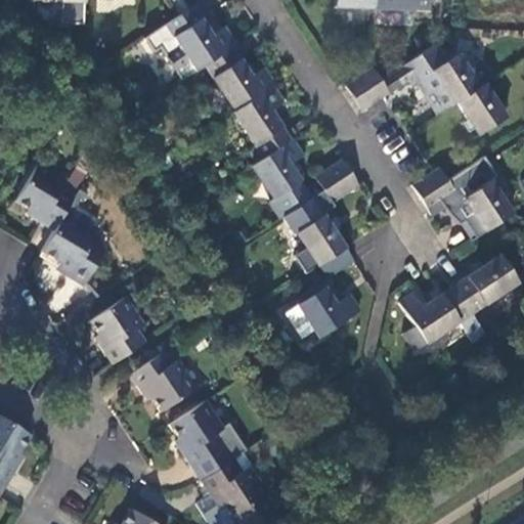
[(83,25),(84,0),(30,0),(30,1),(62,2),(62,25),(83,25)]
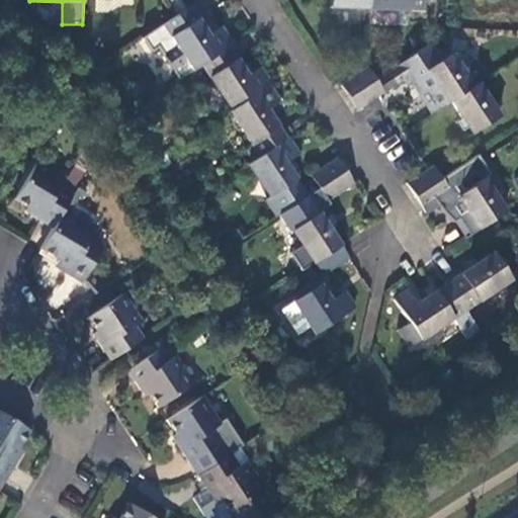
[(368,9),(368,0),(328,0),(329,8),(368,9)]
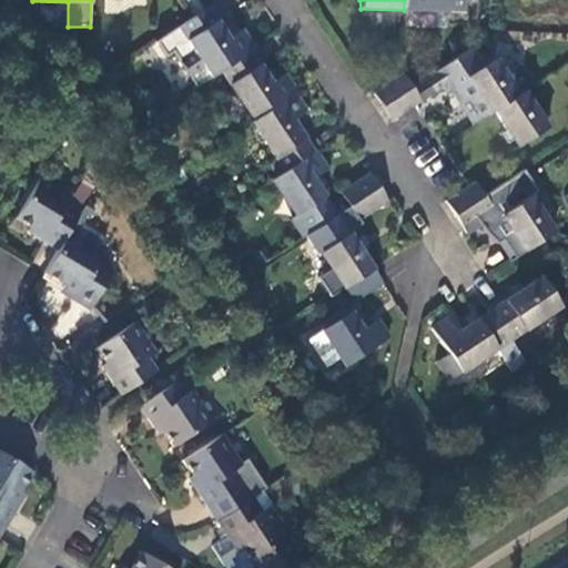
[(404,0),(404,10),(465,13),(465,0),(404,0)]
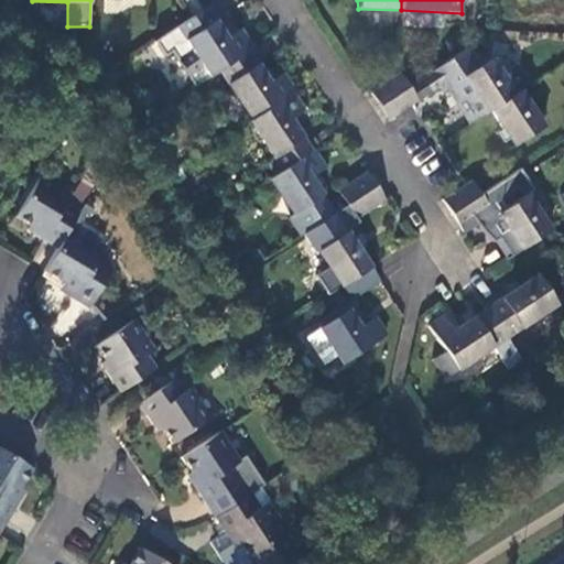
[(228,39),(206,8),(155,42),(165,57),(172,52),(196,87),(219,72),(249,52),(253,49),(242,31),(228,39)]
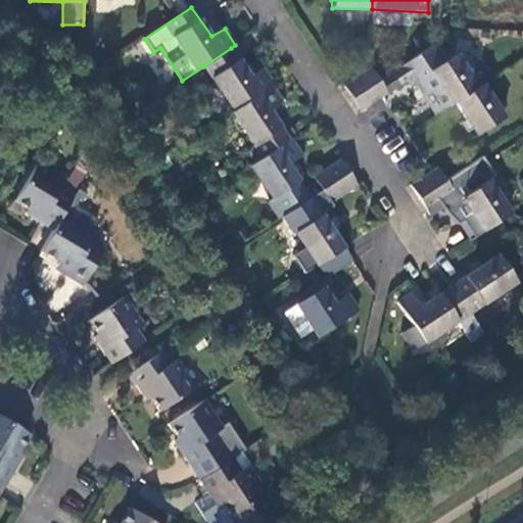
[(434,116),(453,104),(478,88),(464,67),(456,54),(446,60),(435,43),(379,81),(387,94),(410,79),(413,84),(418,81),(424,95),(421,96),(434,116)]
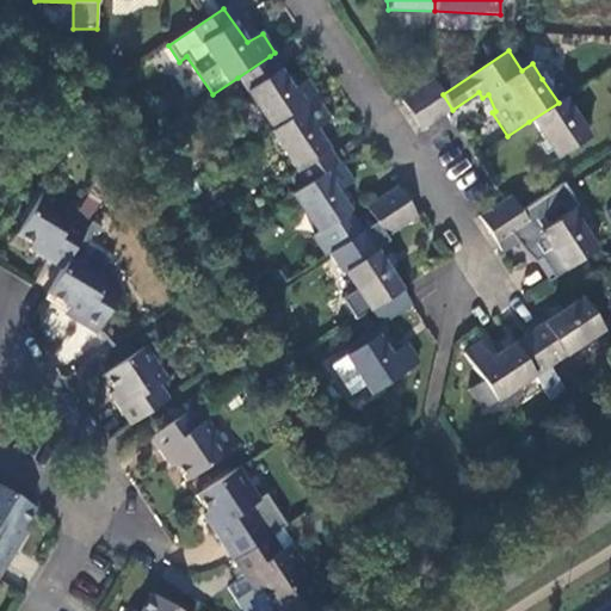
[(318,100),(320,99),(306,79),(291,87),(270,56),(238,78),(275,130),(318,100)]
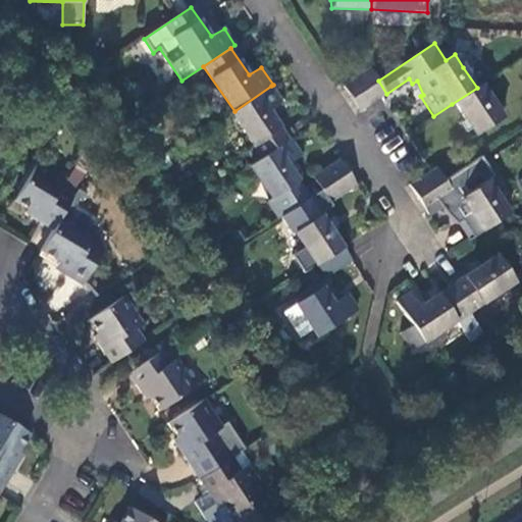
[(481,85),(490,79),(477,58),(463,67),(477,88),(481,85)]
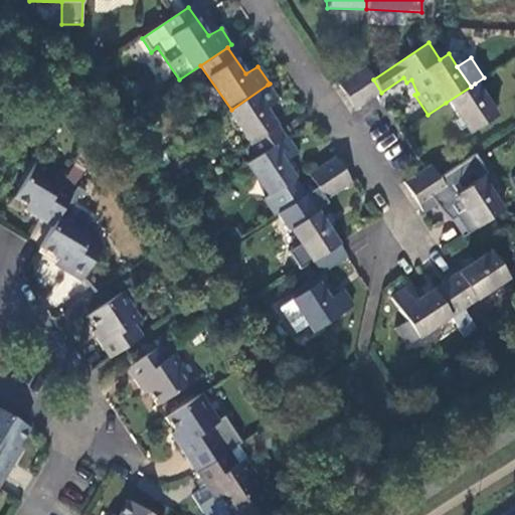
[(364,65),(338,83),(347,97),(373,79),(364,65)]
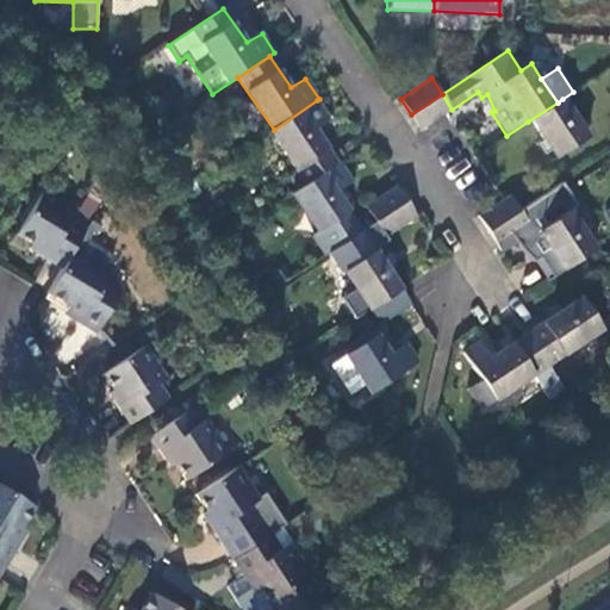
[(442,94),(411,114),(422,131),(452,110),(442,94)]
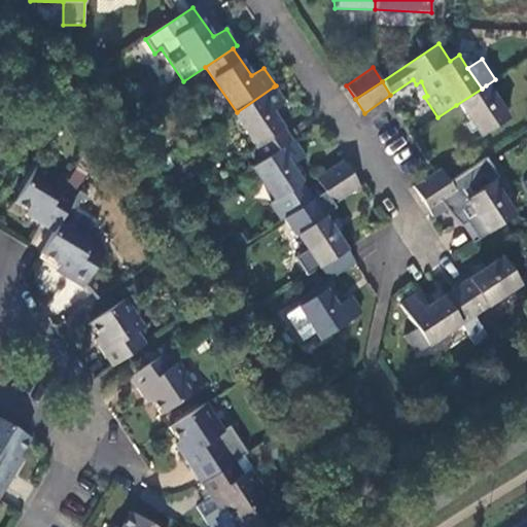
[(421,81),(416,84),(424,97),(427,96),(421,81)]
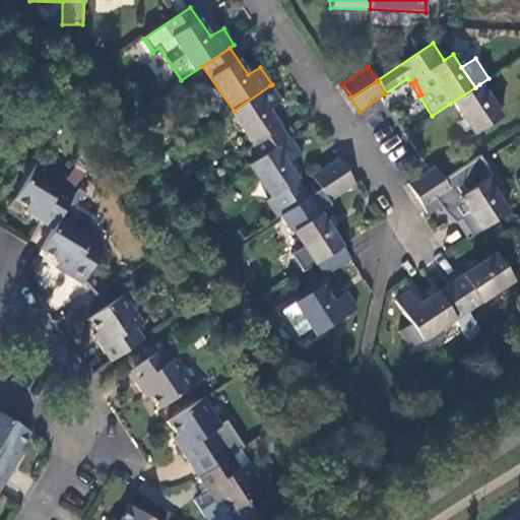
[(475,87),(450,104),(472,136),(502,118),(479,84),(475,87)]
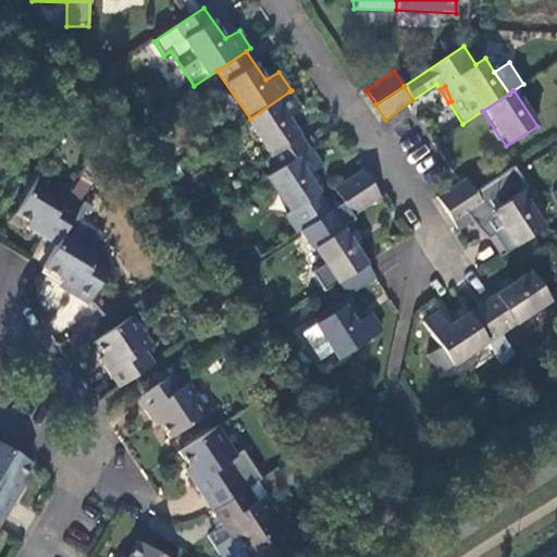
[(250,119),(247,121),(280,169),(309,149),(288,119),(300,110),(289,91),(250,119)]
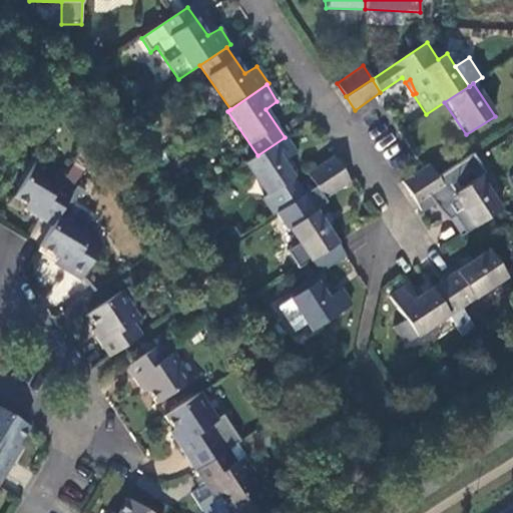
[(258,155),(245,163),(268,194),(263,197),(275,214),(306,194),(285,161),(298,152),(287,136),(285,137),(258,155)]
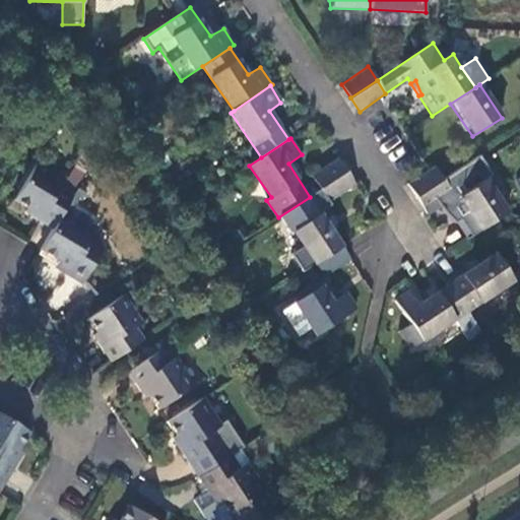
[(508,212),(485,181),(495,175),(480,155),(443,181),(452,194),(427,211),(429,215),(440,208),(448,217),(457,225),(468,234),(471,237),(479,231),(508,212)]
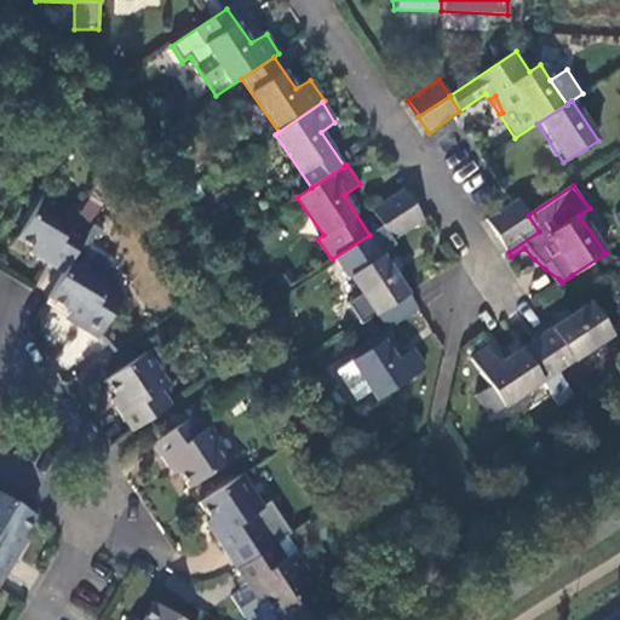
[(372,210),(382,225),(414,205),(403,188),(372,210)]
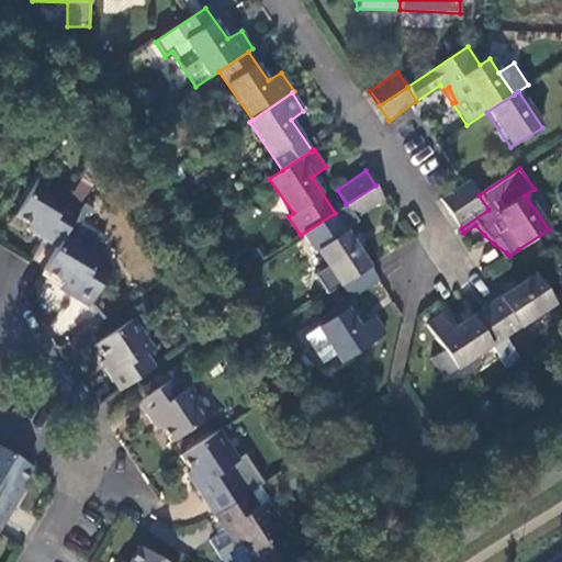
[(56,245),(79,209),(65,201),(69,195),(38,177),(17,215),(31,224),(29,228),(56,245)]
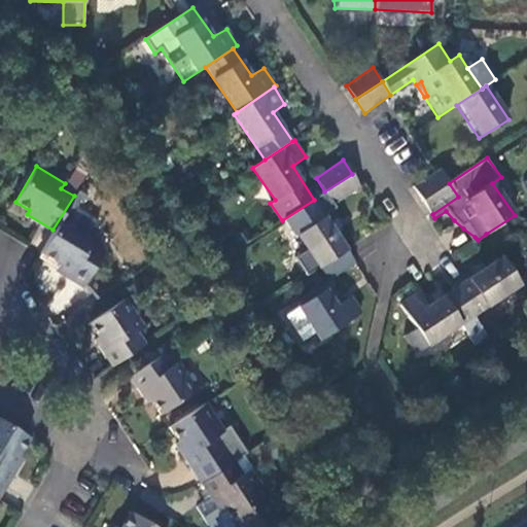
[(88,174),(75,167),(65,183),(61,188),(74,196),(77,190),(88,174)]
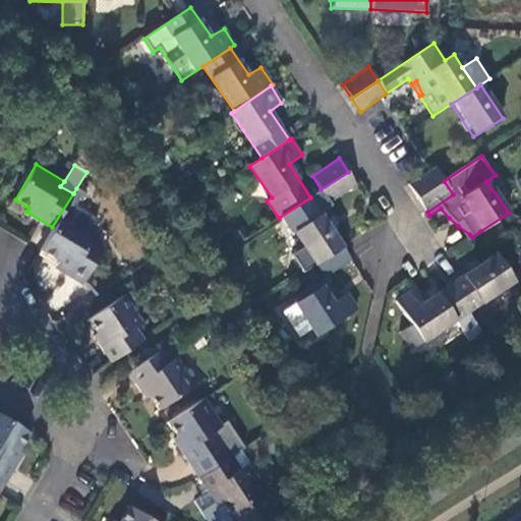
[(418,197),(444,181),(435,167),(408,184),(418,197)]
